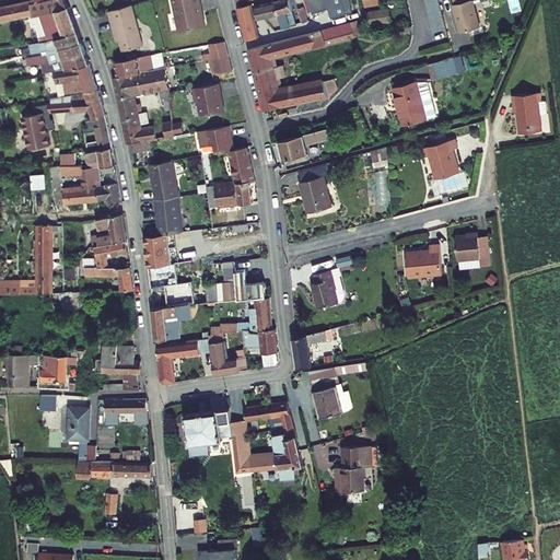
[(60,1),(58,0),(24,0),(25,2),(0,8),(0,24),(33,16),(36,27),(39,26),(44,43),(33,45),(37,57),(47,54),(54,71),(47,73),(49,83),(39,88),(44,103),(67,98),(68,104),(66,105),(67,115),(76,113),(78,124),(82,123),(83,129),(86,127),(89,123),(91,121),(95,153),(81,155),(82,164),(96,164),(96,171),(109,170),(107,152),(108,152),(102,117),(60,1)]
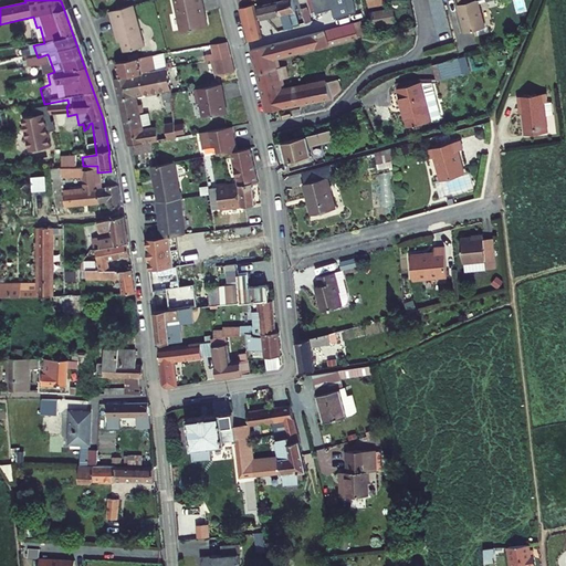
[(202,0),(174,0),(177,13),(179,12),(182,30),(208,25),(206,14),(203,13),(202,6),(203,6),(202,0)]
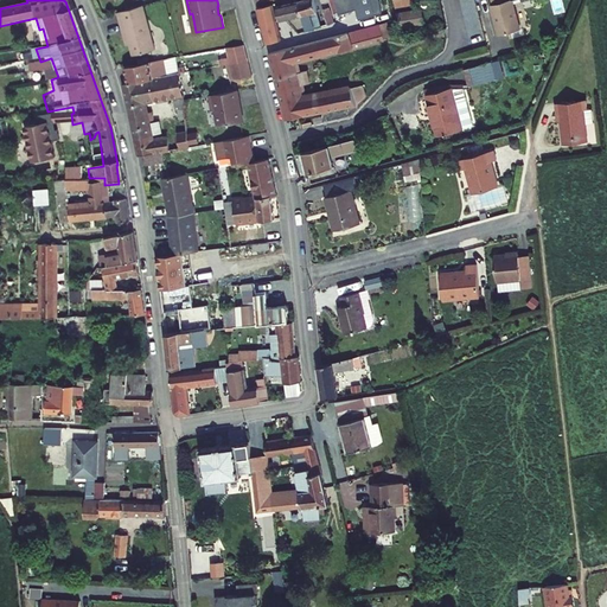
[(307,31),(328,24),(321,5),(319,0),(305,0),(298,2),(302,17),(307,31)]
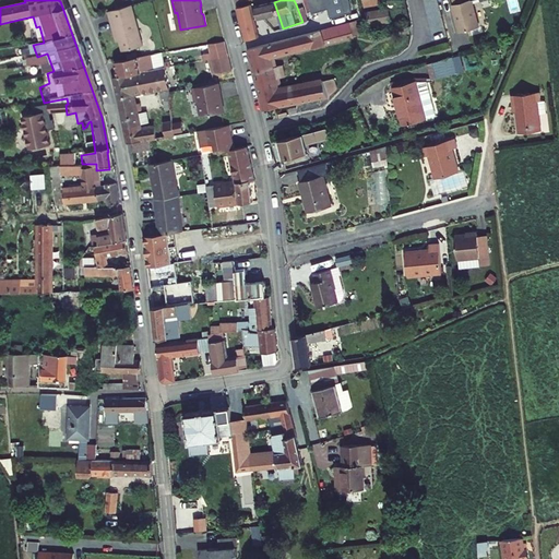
[(348,12),(346,0),(308,0),(312,13),(328,9),(331,18),(348,12)]
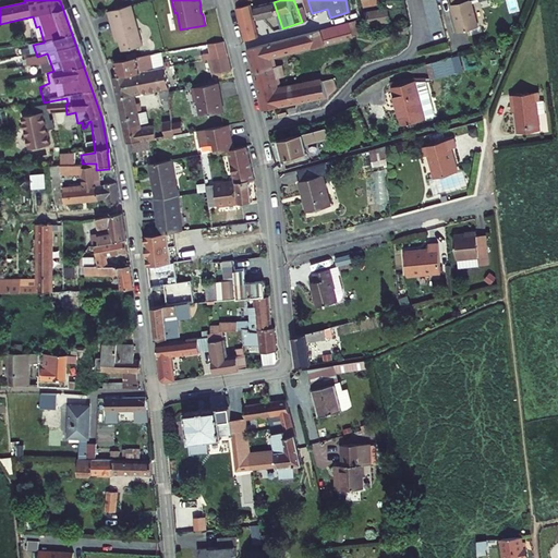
[(451,4),(459,32),(478,27),(471,1),(473,0),(480,0),(481,1),(483,0),(452,0),(453,4),(451,4)]
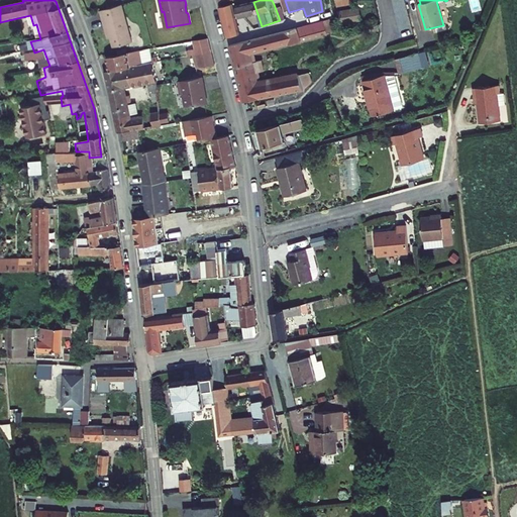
[(257,14),(253,2),(235,6),(238,18),(257,14)]
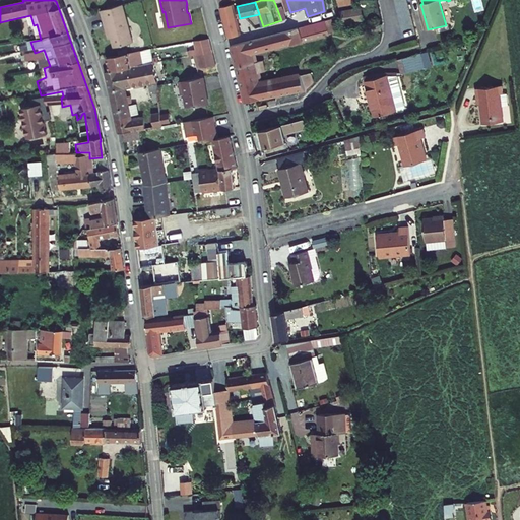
[(286,19),(281,2),(275,4),(281,20),(286,19)]
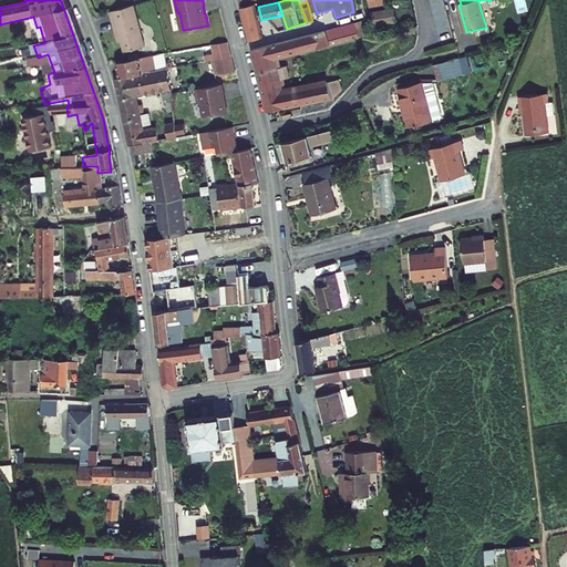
[(263,37),(255,3),(240,7),(248,40),(263,37)]
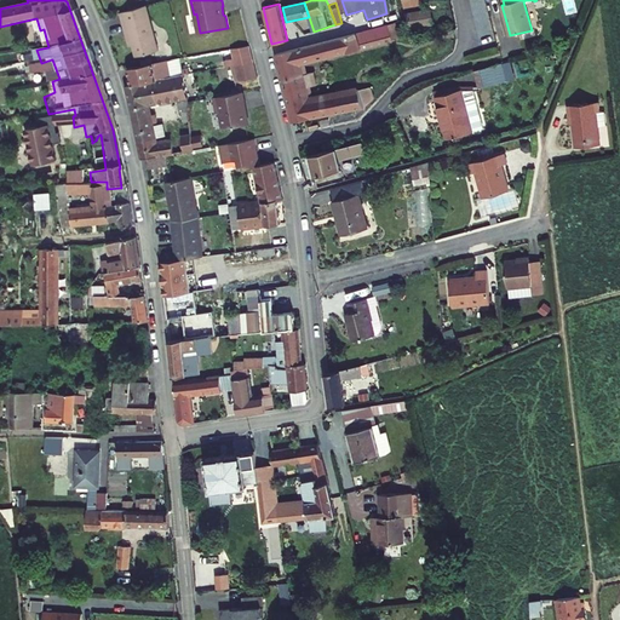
[(145,5),(120,12),(128,41),(132,40),(137,56),(159,50),(145,5)]
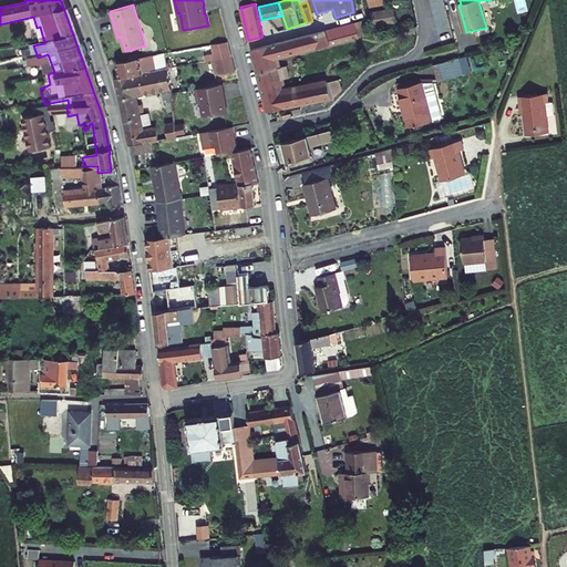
[(391,10),(371,13),(373,26),(393,22),(391,10)]
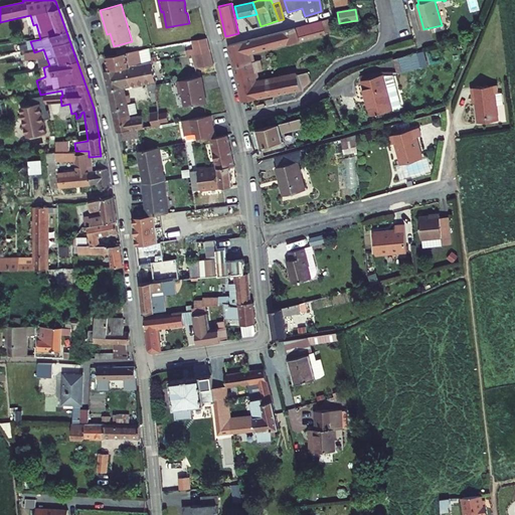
[(323,20),(327,33),(332,32),(328,19),(323,20)]
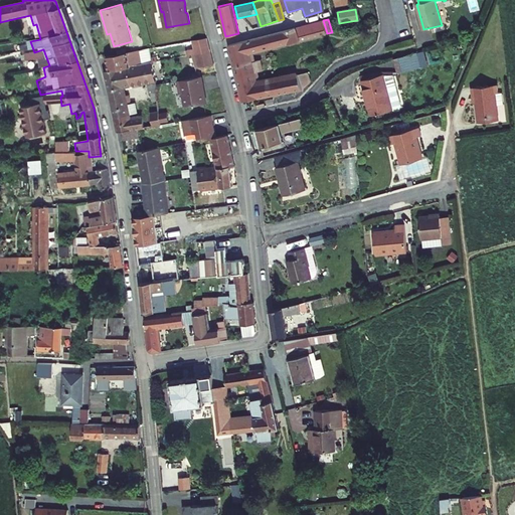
[(242,101),(303,89),(298,74),(260,81),(256,71),(263,70),(261,59),(254,61),(251,52),(287,43),(287,44),(327,33),(323,20),(228,44),(242,101)]
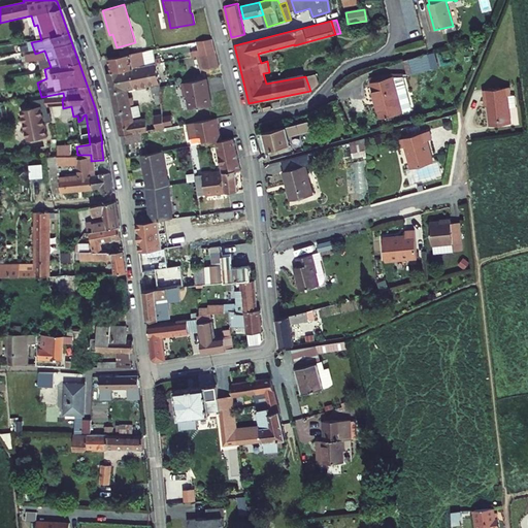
[(212,39),(197,41),(199,50),(201,56),(216,53),(212,39)]
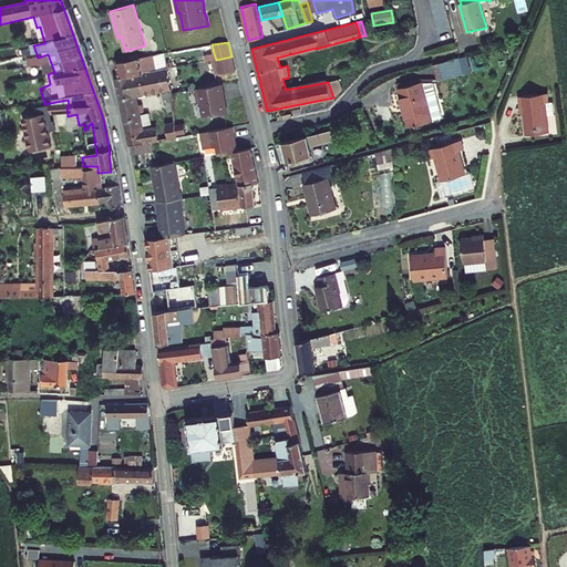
[(156,71),(167,69),(165,53),(153,55),(156,71)]
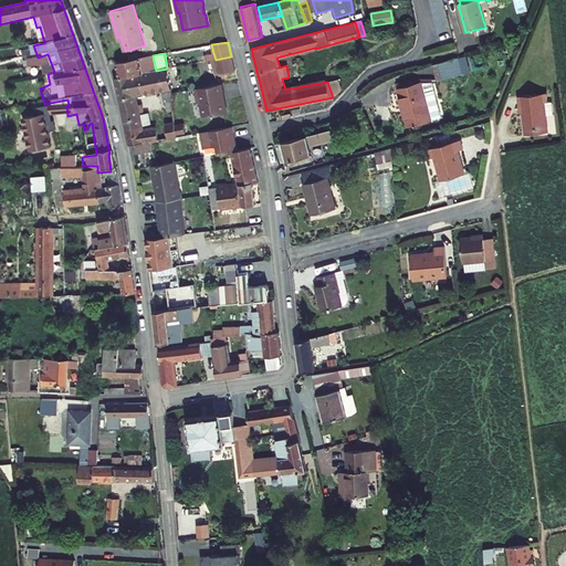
[(139,73),(156,71),(153,55),(117,62),(119,77),(130,75),(139,73)]
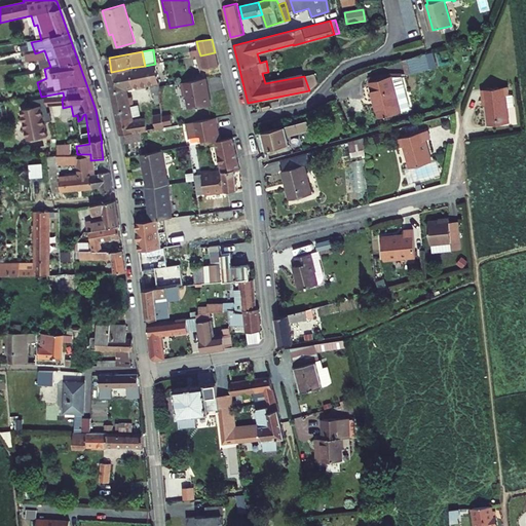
[(219,66),(215,52),(200,55),(197,55),(200,69),(219,66)]
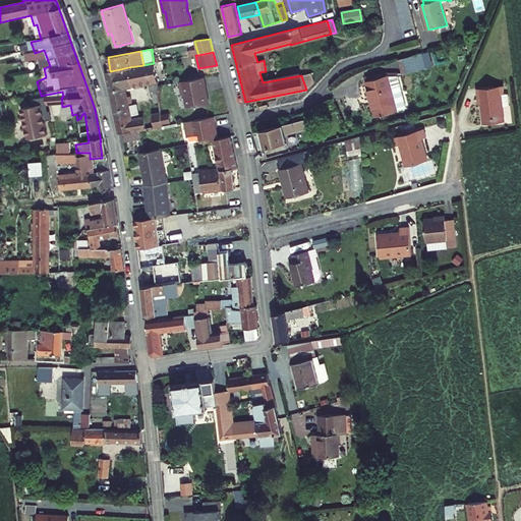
[(337,61),(335,55),(326,58),(328,64),(337,61)]
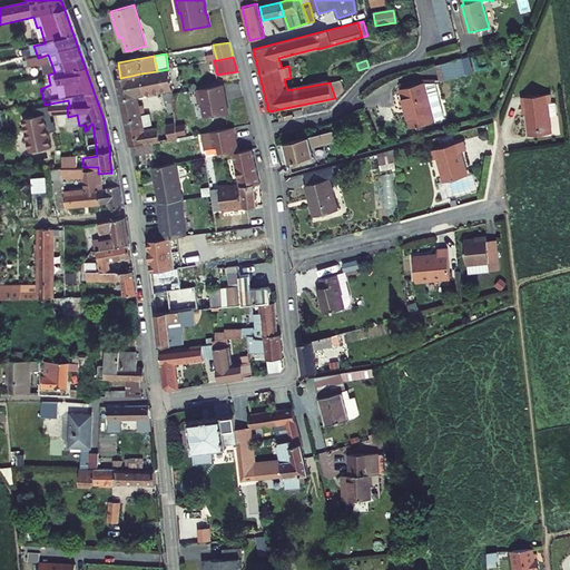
[(460,61),(435,67),(440,84),(464,78),(460,61)]
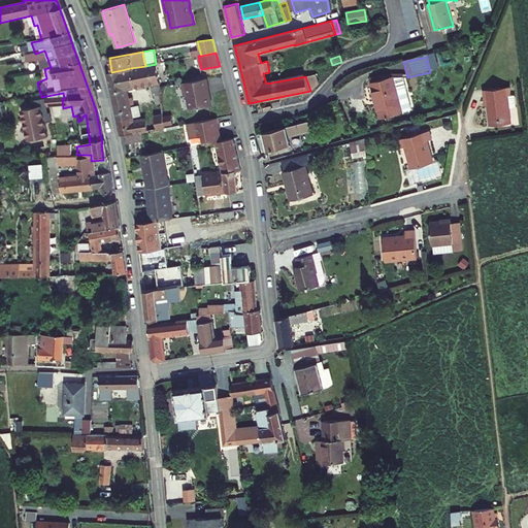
[(145,66),(130,68),(134,88),(152,85),(154,84),(155,94),(157,104),(157,106),(162,105),(160,91),(161,91),(156,64),(145,66)]
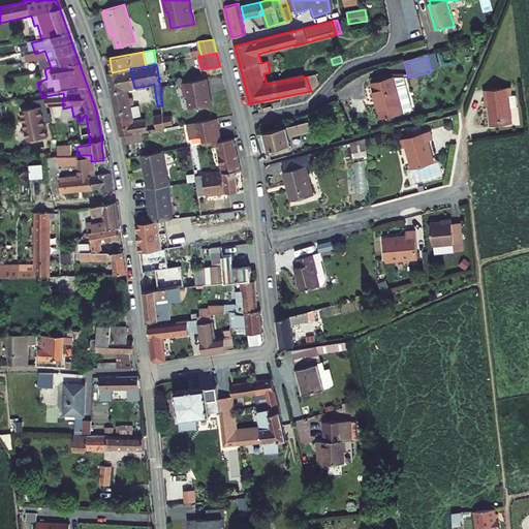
[(130,68),(122,70),(125,90),(134,88),(130,68)]
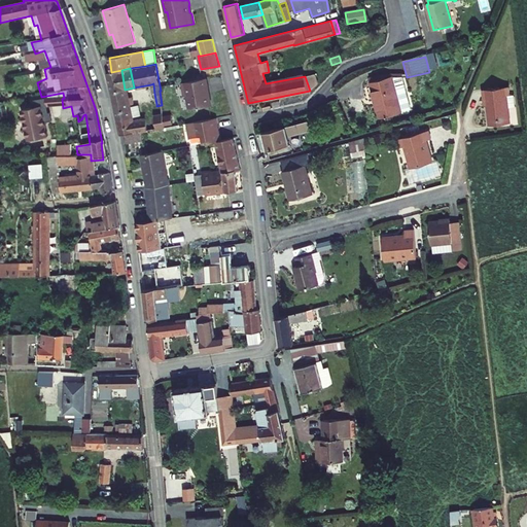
[(111,92),(125,90),(121,70),(111,72),(106,73),(111,92)]
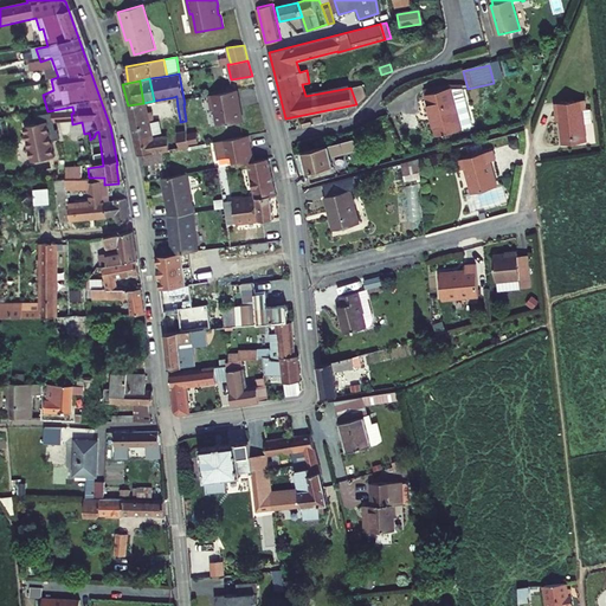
[(365,95),(361,85),(350,88),(356,104),(365,95)]
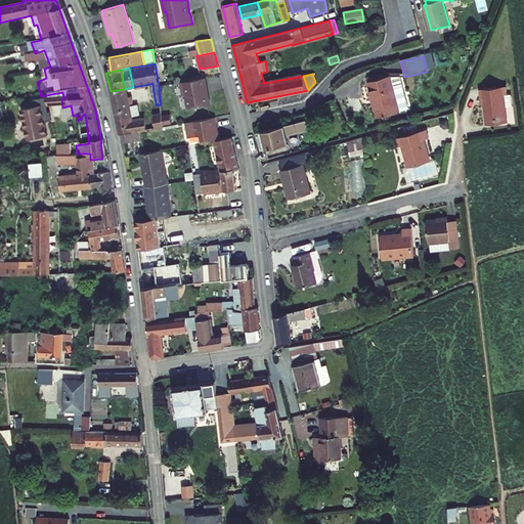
[(210,102),(205,77),(180,82),(183,94),(185,93),(187,108),(208,104),(210,102)]
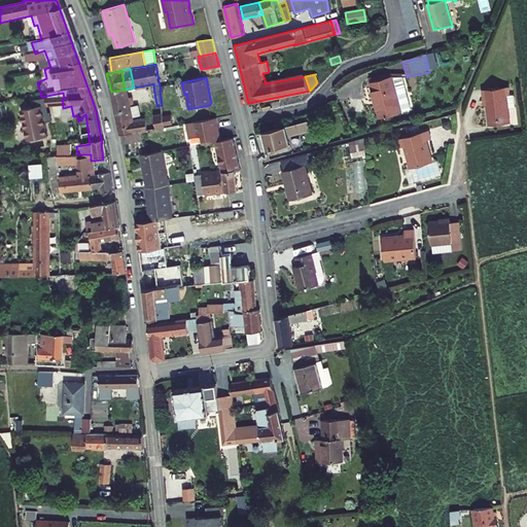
[(390,77),(369,82),(378,117),(399,112),(390,77)]
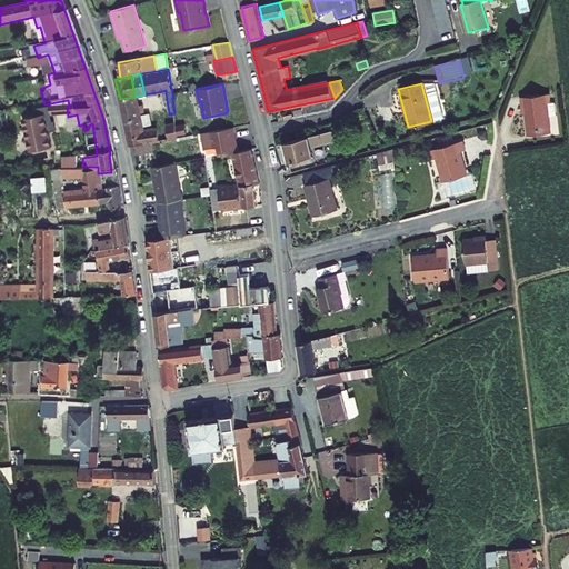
[(526,112),(529,136),(551,132),(547,102),(551,102),(550,93),(525,97),(526,105),(521,106),(522,113),(526,112)]
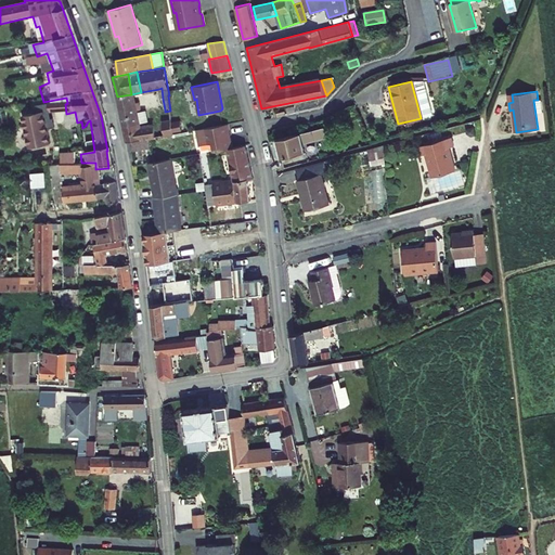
[(131,94),(117,97),(119,105),(133,102),(131,94)]
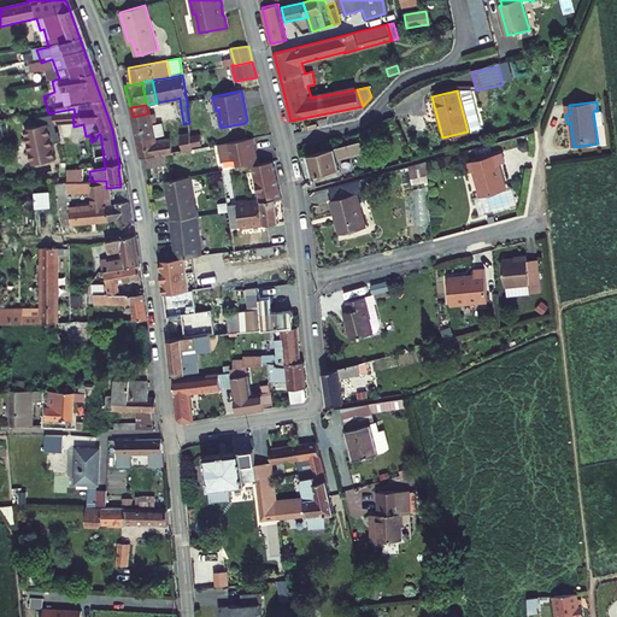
[(133,117),(137,140),(153,136),(153,134),(152,133),(162,130),(160,124),(151,125),(151,124),(151,123),(150,117),(148,115),(148,113),(133,117)]
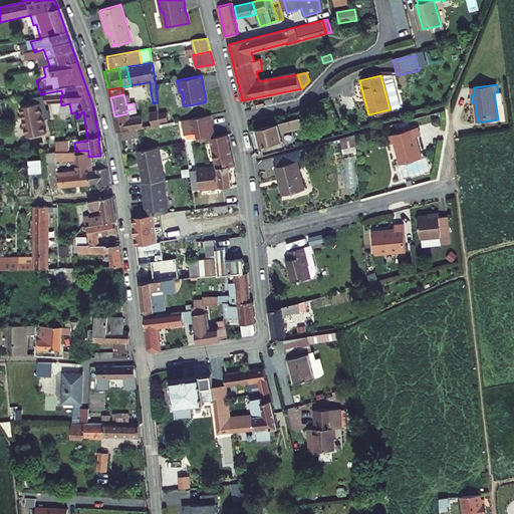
[(25,140),(47,136),(44,117),(48,116),(44,96),(27,99),(28,105),(19,107),(25,140)]
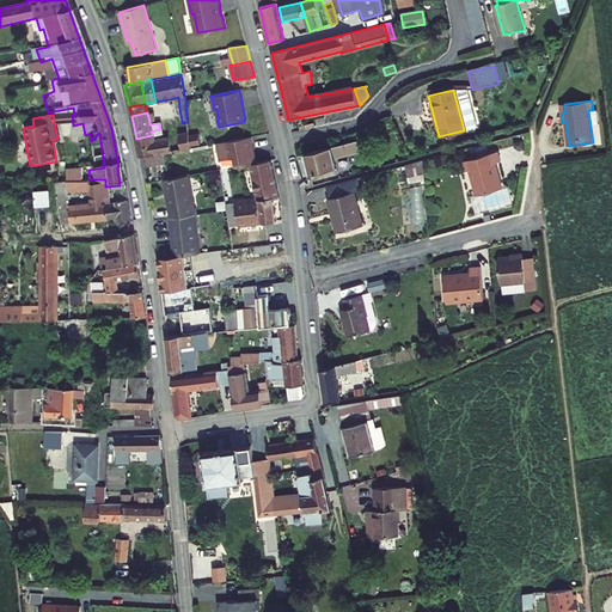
[(150,124),(159,123),(160,129),(151,132),(152,133),(161,130),(159,122),(150,124)]
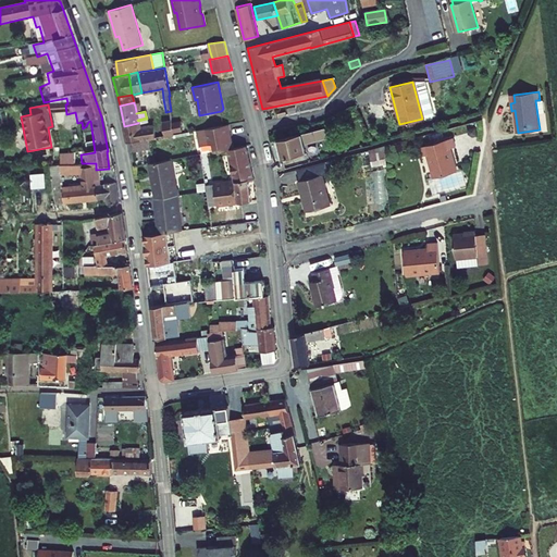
[(165,136),(174,135),(174,132),(172,123),(172,121),(163,122),(163,124),(165,136)]
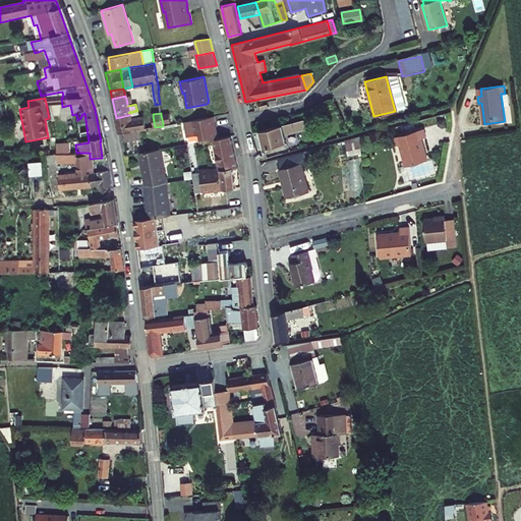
[(163,123),(171,122),(169,113),(161,115),(163,123)]
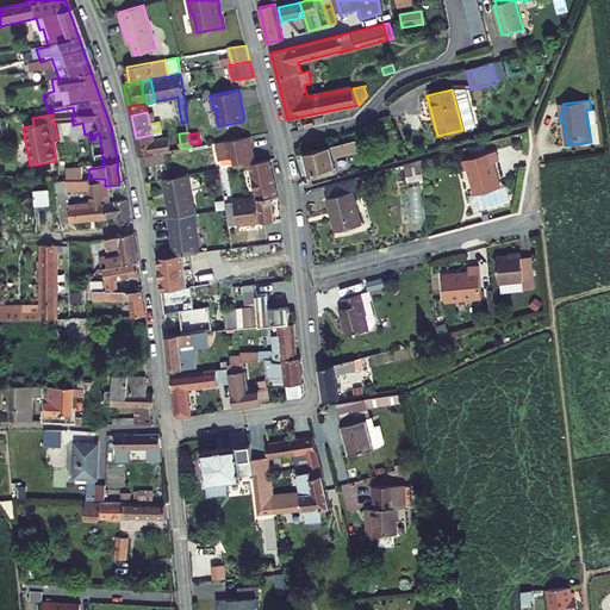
[(170,151),(168,137),(153,141),(151,135),(136,138),(139,155),(145,155),(155,154),(163,153),(170,151)]
